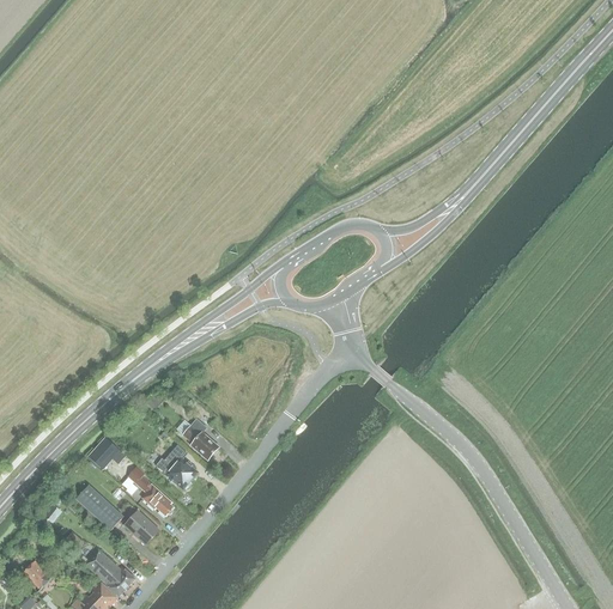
[(153,406),(155,407),(162,399),(156,394),(149,402),(153,406)]
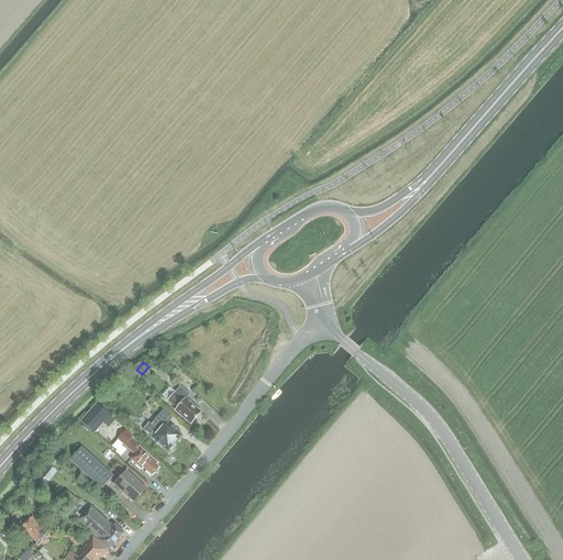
[(190,421),(200,409),(185,396),(189,392),(180,384),(166,401),(190,421)]
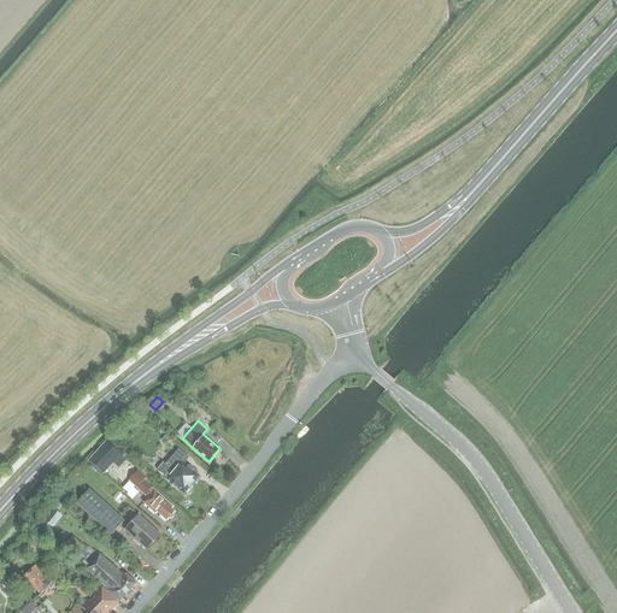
[(162,436),(166,441),(171,436),(166,431),(162,436)]
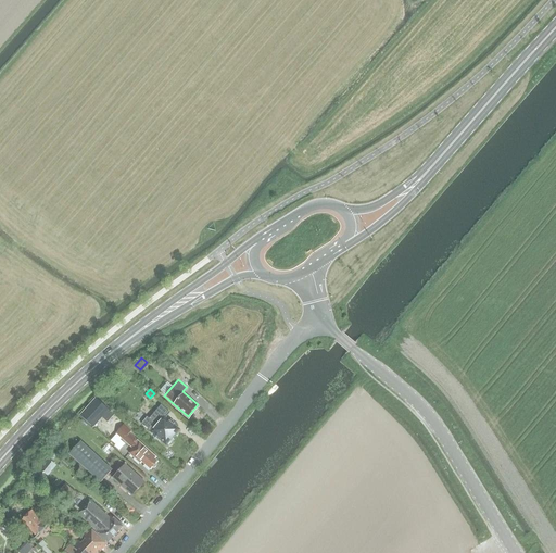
[(95,394),(79,413),(93,425),(109,407),(95,394)]
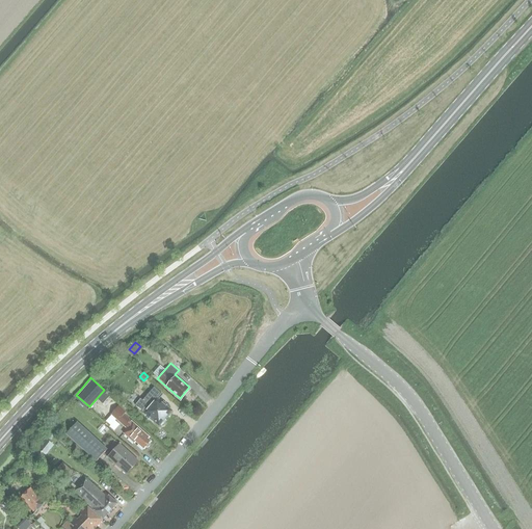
[(154,385),(141,398),(140,397),(135,403),(145,413),(145,414),(148,416),(150,416),(158,423),(160,422),(161,422),(164,419),(164,417),(170,408),(157,397),(161,392),(154,385)]
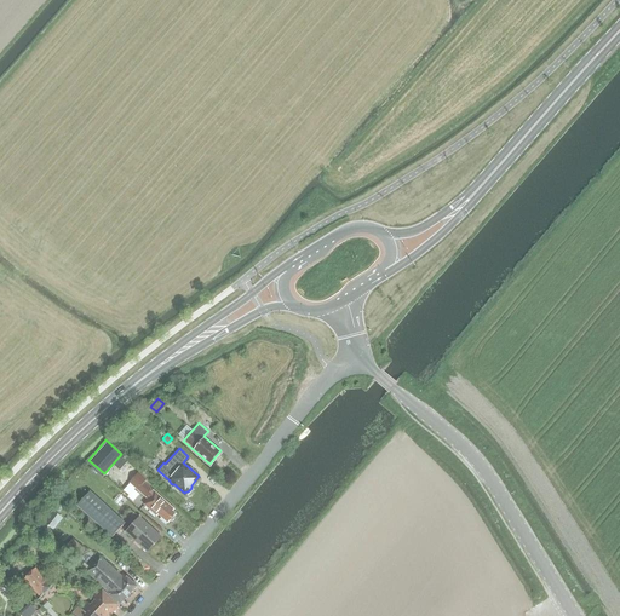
[(173,507),(143,479),(145,477),(137,470),(128,479),(145,495),(147,494),(149,495),(143,502),(155,513),(158,512),(167,520),(174,512),(171,508),(173,507)]
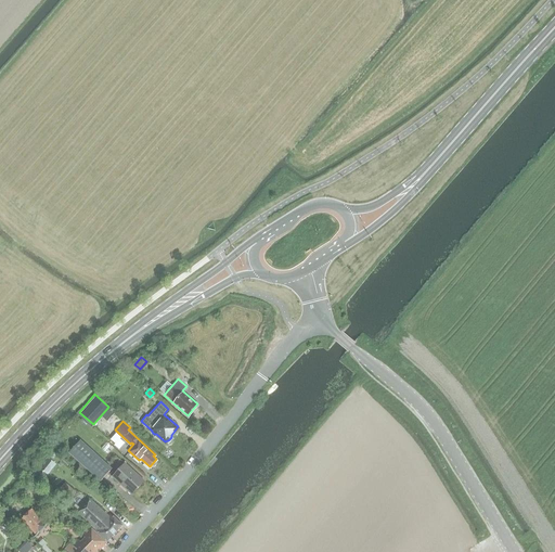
[(112,466),(80,438),(68,450),(100,479),(112,466)]
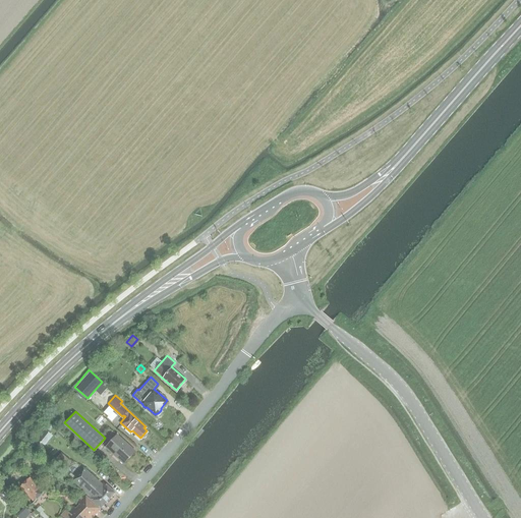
[(47,443),(54,432),(50,429),(43,440),(47,443)]
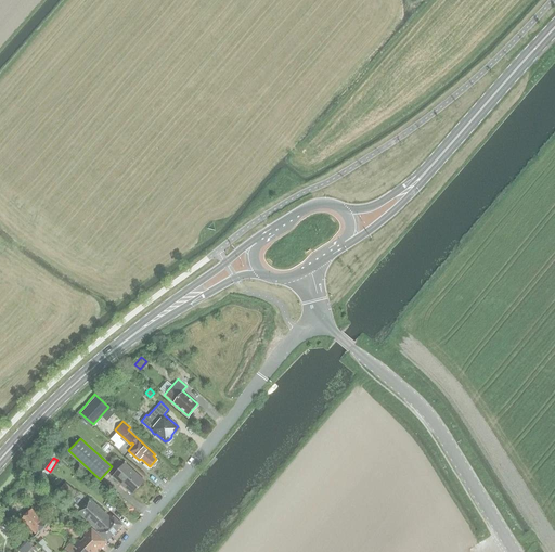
[(144,478),(126,461),(113,474),(132,491),(144,478)]
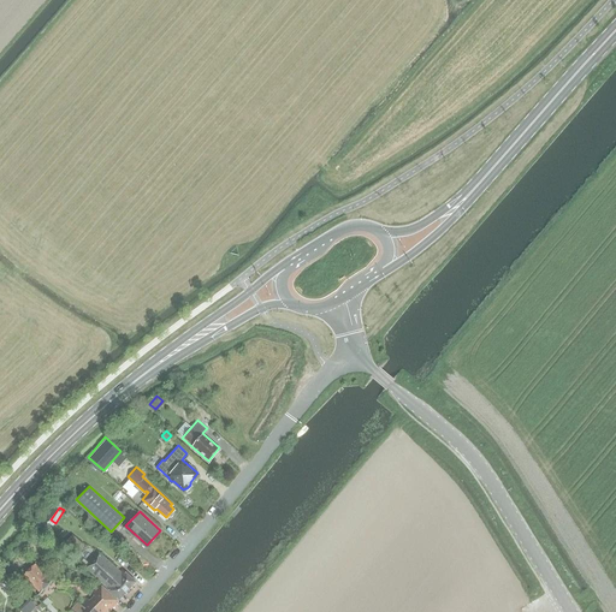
[(69,546),(77,554),(86,545),(77,536),(69,546)]
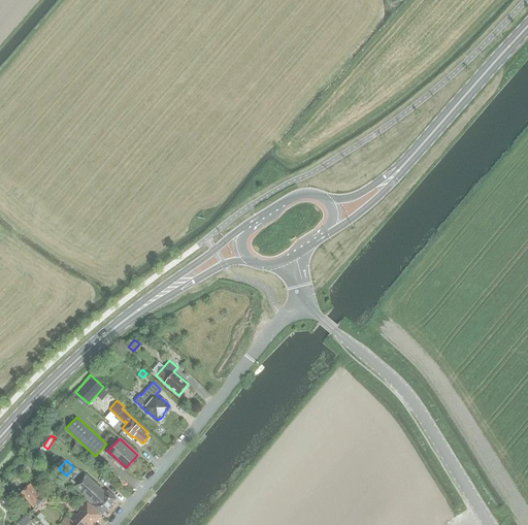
[(102,512),(108,504),(114,497),(103,487),(102,489),(84,472),(72,485),(91,501),(90,502),(95,506),(96,506),(102,512)]
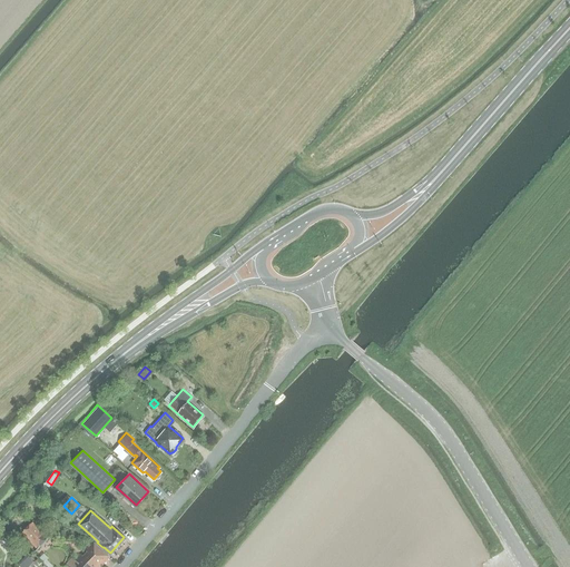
[(43,531),(32,520),(21,531),(37,547),(51,533),(47,528),(43,531)]
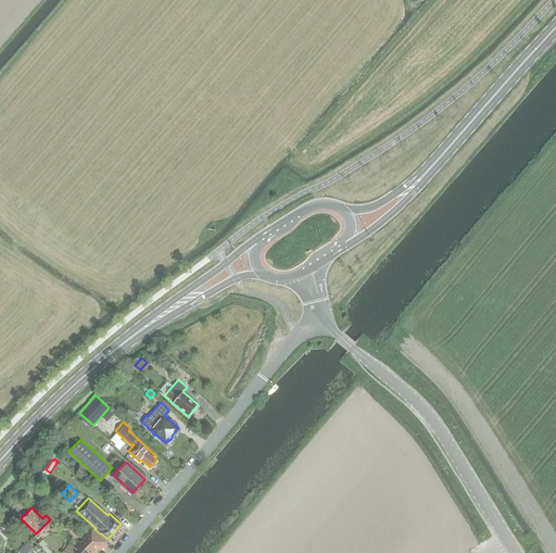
[(95,552),(105,541),(90,526),(73,544),(71,542),(64,549),(67,552),(95,552)]
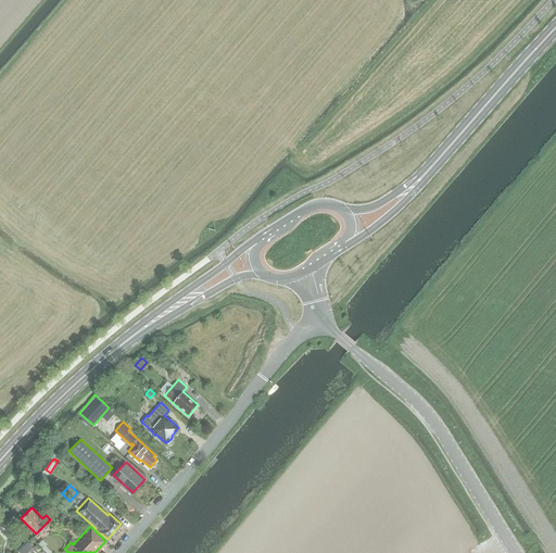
[(20,549),(23,552),(25,552),(34,544),(29,540),(20,549)]
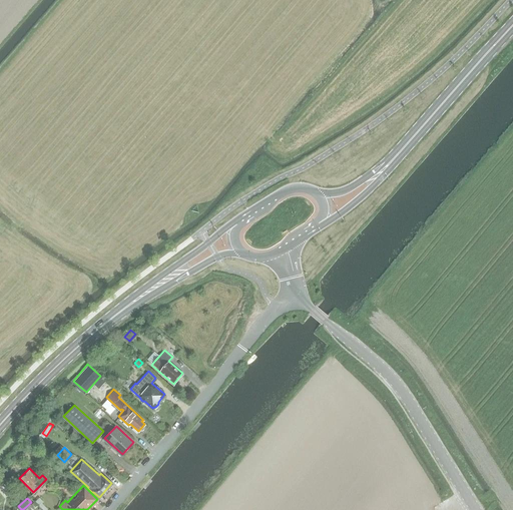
[(31,502),(23,509),(30,509),(37,504),(34,500),(31,502)]
